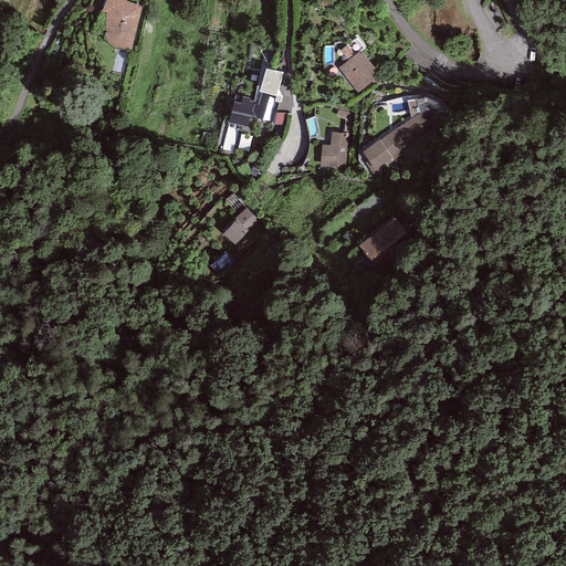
[(142,8),(122,0),(106,0),(102,11),(106,12),(105,27),(105,38),(106,42),(112,45),(116,48),(132,51),(142,8)]
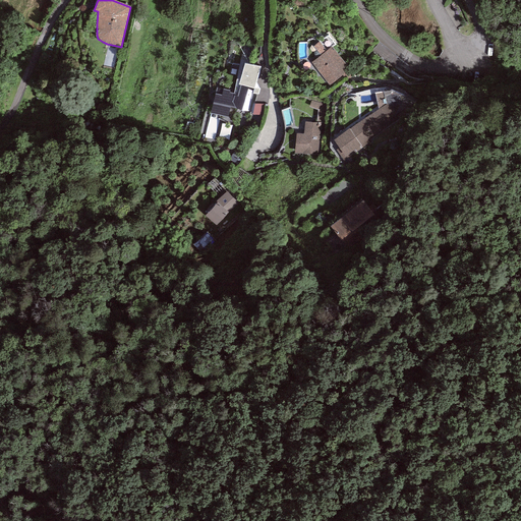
[(332,47),(311,63),(330,85),(350,69),(332,47)]
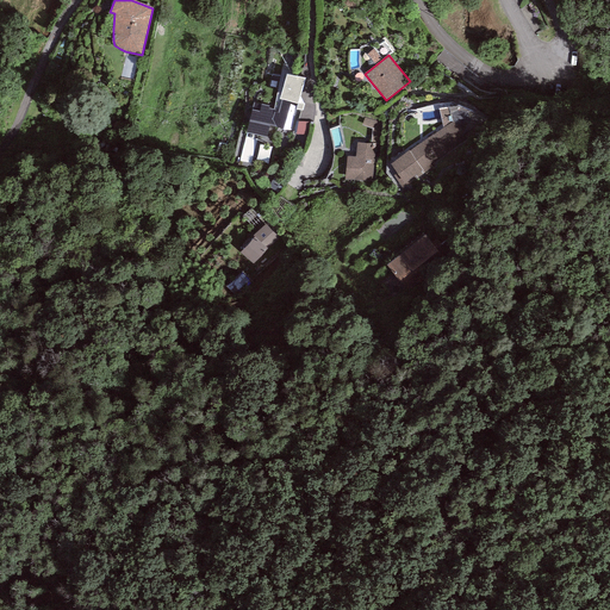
[(305,79),(286,75),(281,94),(278,93),(274,110),(269,109),(269,106),(262,104),(260,111),(251,110),(246,132),(267,137),(269,126),(294,131),(302,110),(303,111),(304,105),(298,104),(305,79)]
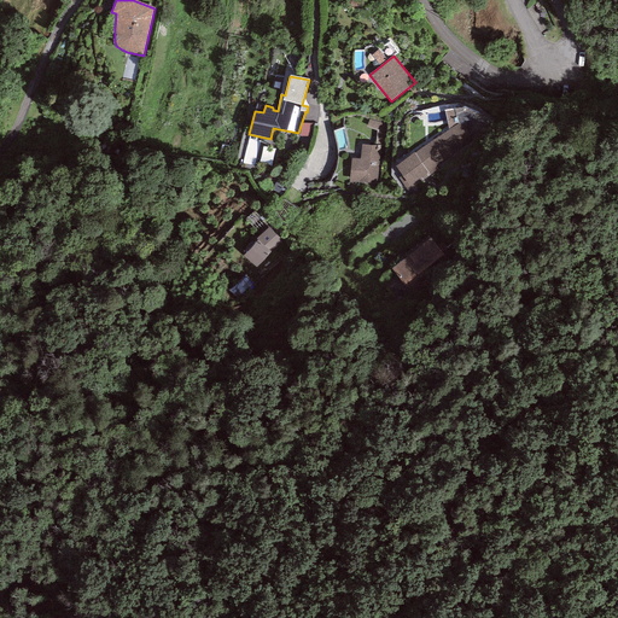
[(449,129),(396,167),(402,176),(398,179),(406,190),(420,179),(421,181),(473,144),(468,138),(481,114),(464,108),(444,110),(449,129)]
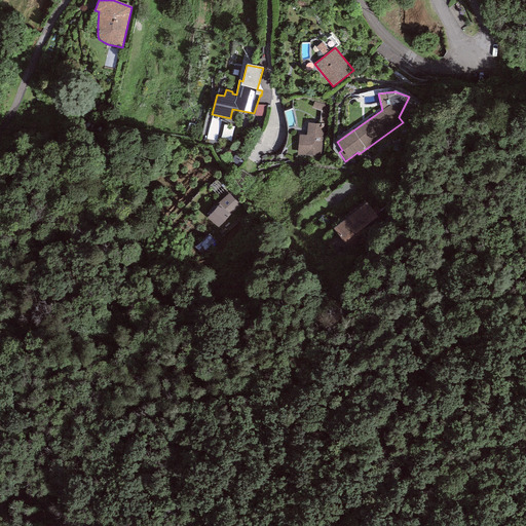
[(267,105),(257,105),(255,116),(265,116),(267,105)]
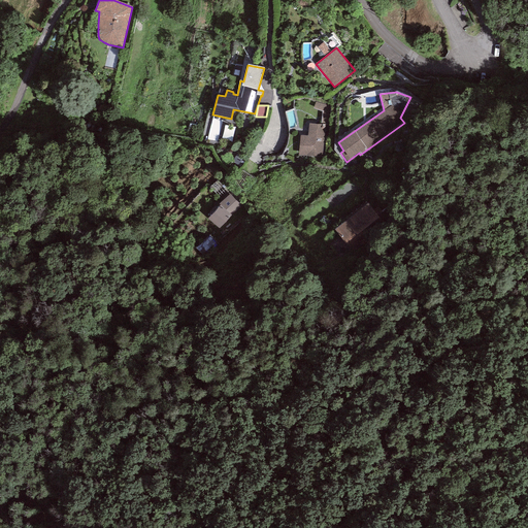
[(325,125),(308,124),(307,136),(300,135),(298,156),(322,158),(325,125)]
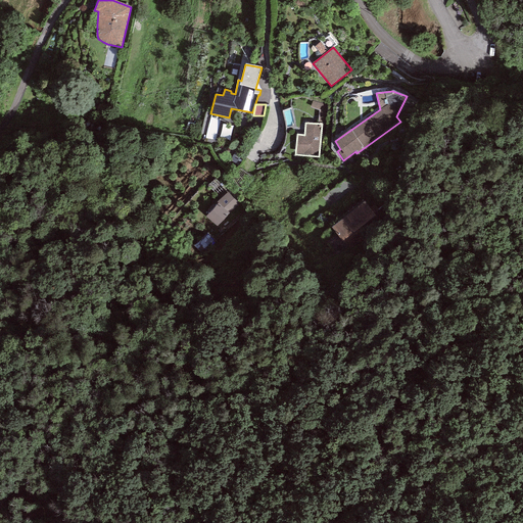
[(223,137),(231,140),(235,129),(226,126),(223,137)]
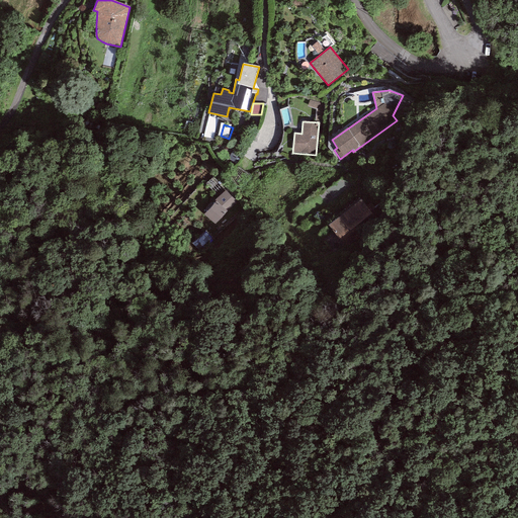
[(214,200),(216,201),(203,214),(214,225),(227,211),(238,202),(226,189),(214,200)]
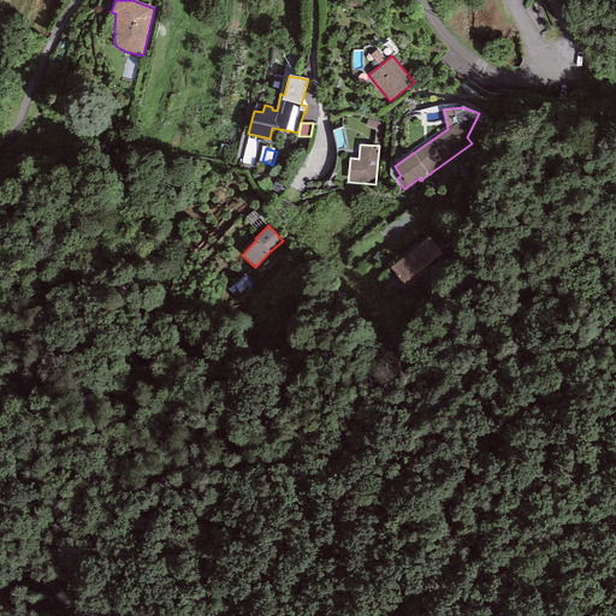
[(451,261),(430,236),(392,268),(414,294),(451,261)]
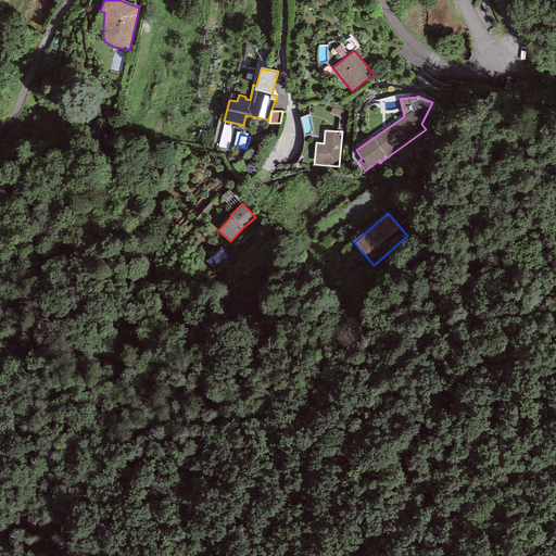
All buildings are outlined.
